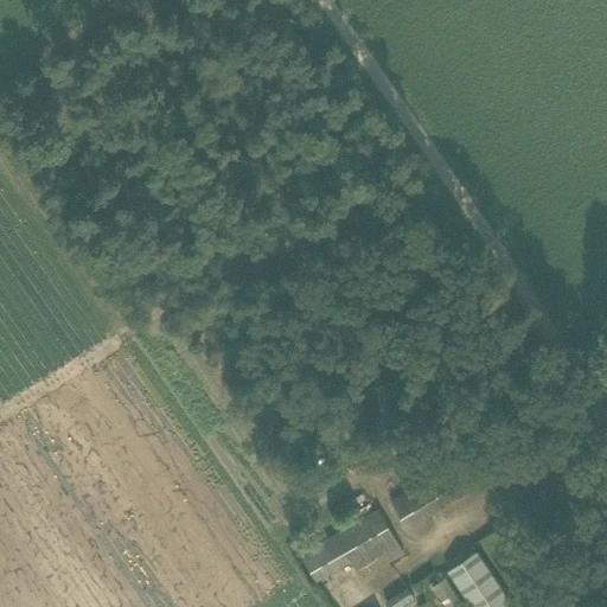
[(475,490),(493,479),(477,451),(459,461),(475,490)]
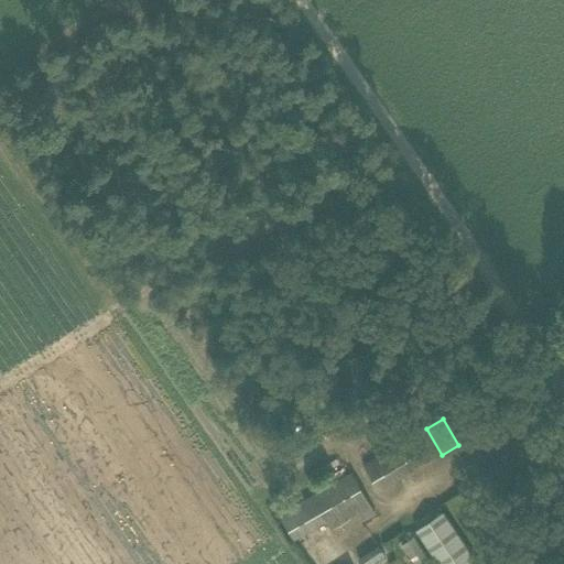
[(360,463),(372,487),(433,458),(425,444),(420,446),(415,436),(360,463)]
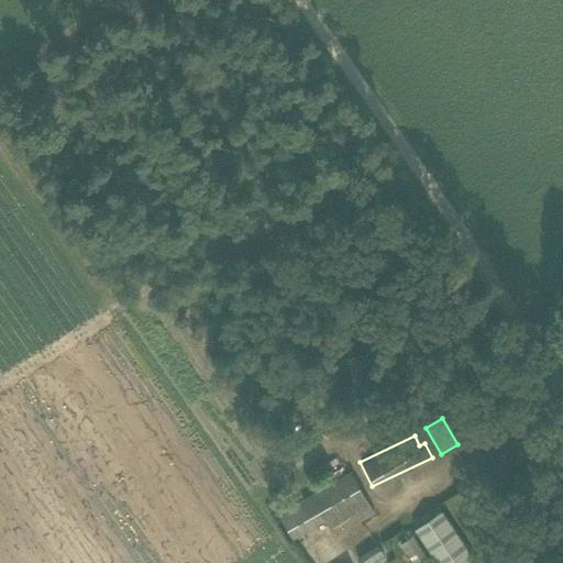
[(375,514),(351,472),(278,514),(294,540),(326,521),(330,530),(357,514),(362,521),(375,514)]
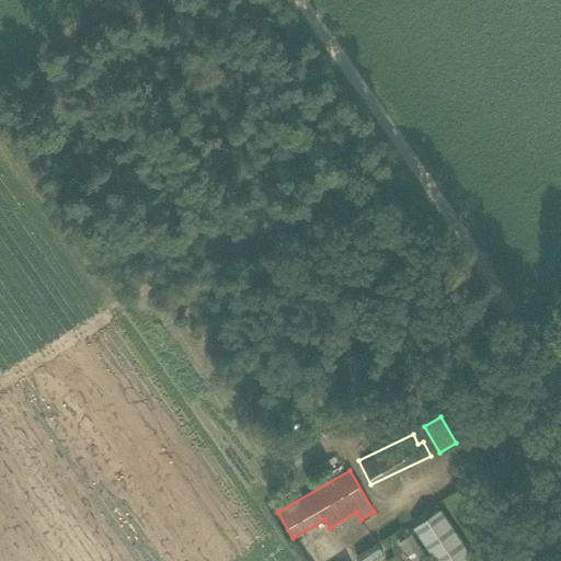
[(414,527),(436,560),(476,560),(441,510),(414,527)]
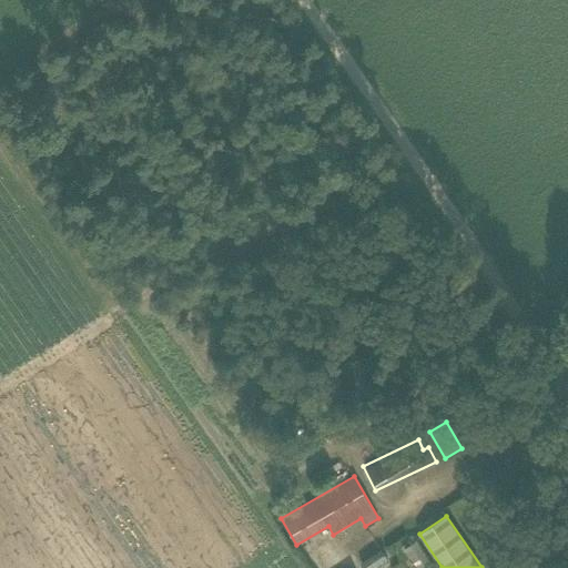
[(514,553),(496,526),(492,519),(480,527),(504,560),(514,553)]
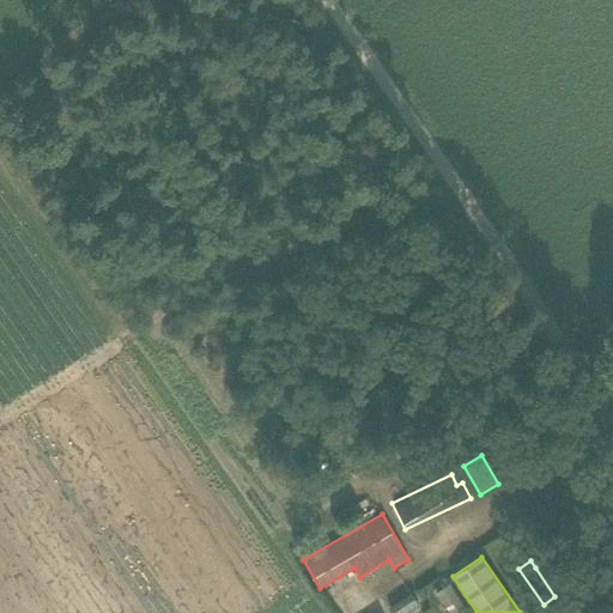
[(412,593),(390,608),(393,612),(405,612),(419,604),(412,593)]
